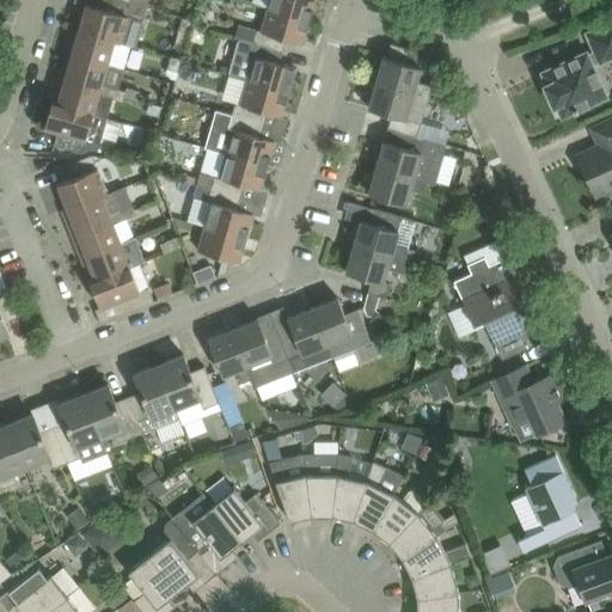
[(79,29),(121,41),(136,44),(144,19),(147,6),(132,1),(128,0),(102,0),(101,7),(87,2),(79,29)]
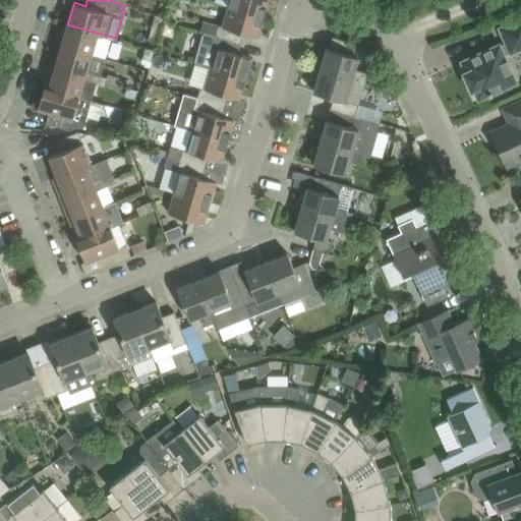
[(230,0),(229,5),(264,15),(268,0),(230,0)]
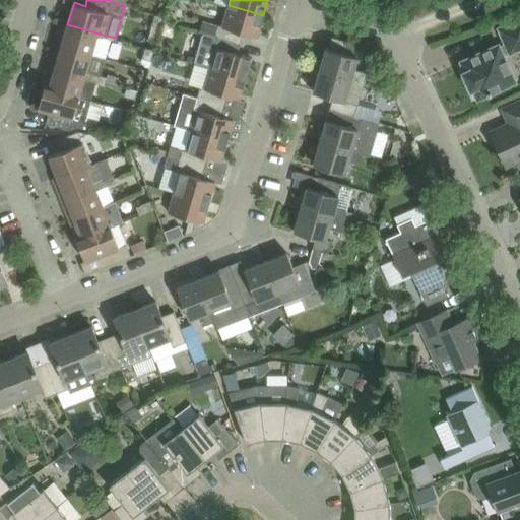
[(263,15),(229,5),(222,25),(218,24),(215,35),(241,43),(244,31),(257,36),(263,15)]
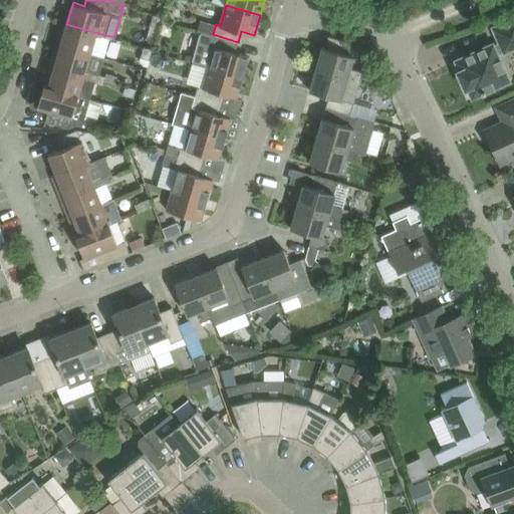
[(154,13),(151,24),(159,27),(162,16),(154,13)]
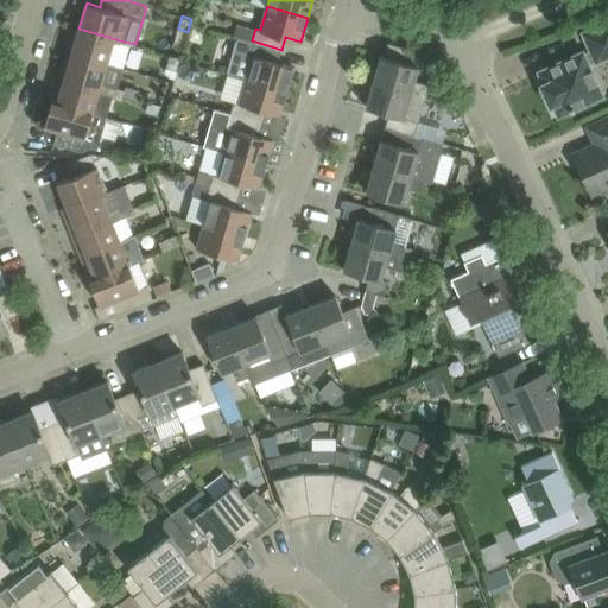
[(546,94),(552,101),(550,102),(551,103),(553,102),(559,114),(570,109),(570,111),(575,108),(575,107),(602,95),(588,64),(596,61),(607,55),(607,20),(583,32),(590,49),(583,52),(582,51),(540,71),(545,83),(543,84),(543,86),(545,84),(546,94)]
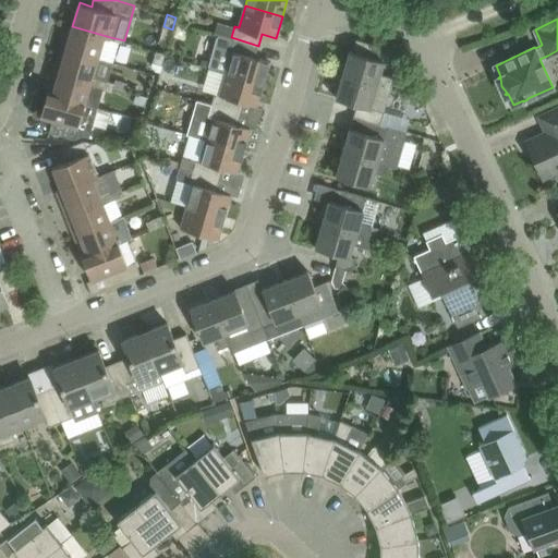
[(65,29),(61,47),(98,58),(105,36),(109,38),(110,37),(72,26),(71,31),(65,29)]
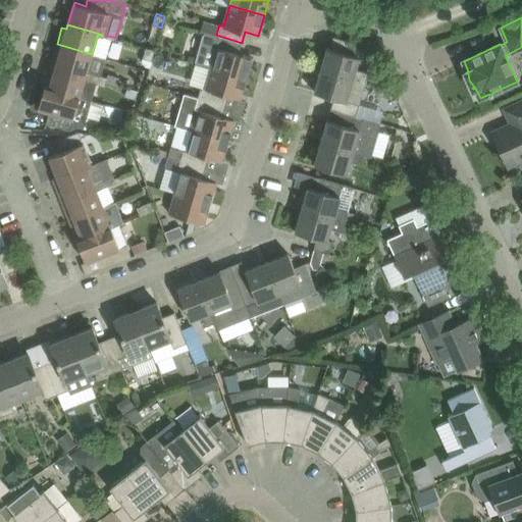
[(242,43),(216,35),(216,36),(204,32),(195,64),(211,68),(211,67),(247,77),(253,57),(239,53),(242,43)]
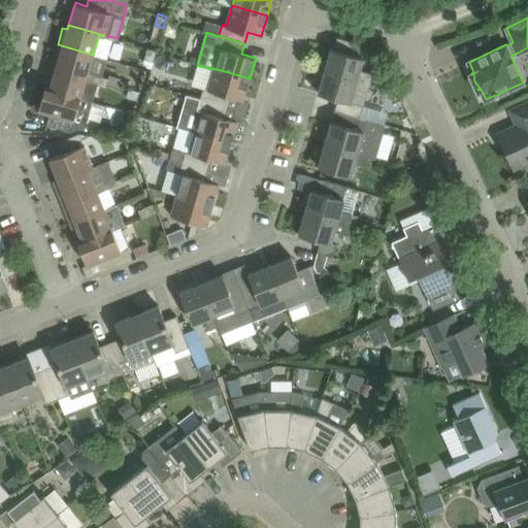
[(358,43),(355,55),(331,47),(325,70),(369,84),(372,73),(360,69),(367,45),(348,39),(347,40),(358,43)]
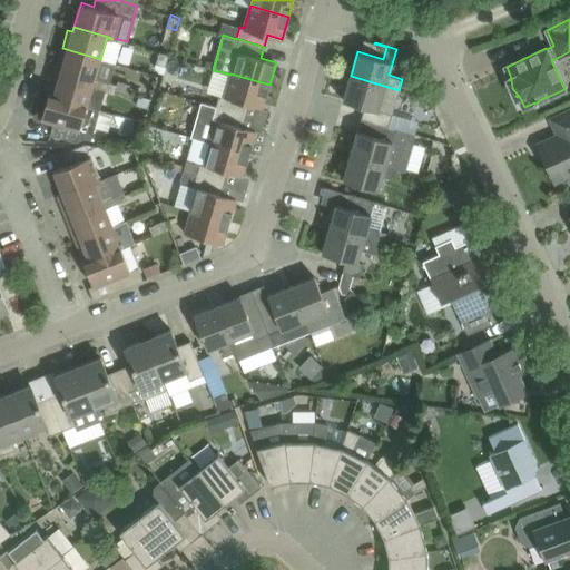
[(95,77),(100,59),(62,48),(56,71),(116,89),(117,84),(95,77)]
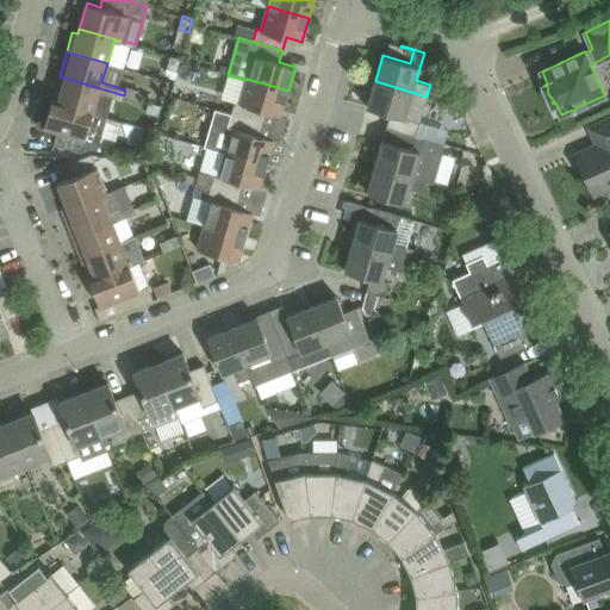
[(167,68),(178,70),(181,58),(170,55),(167,68)]
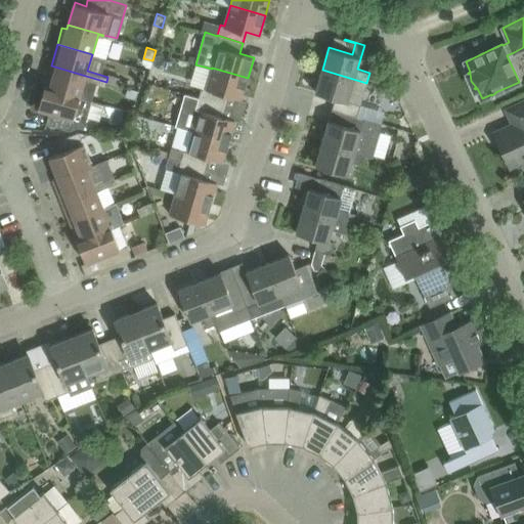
[(51,66),(45,86),(92,100),(97,84),(105,86),(106,82),(51,66)]
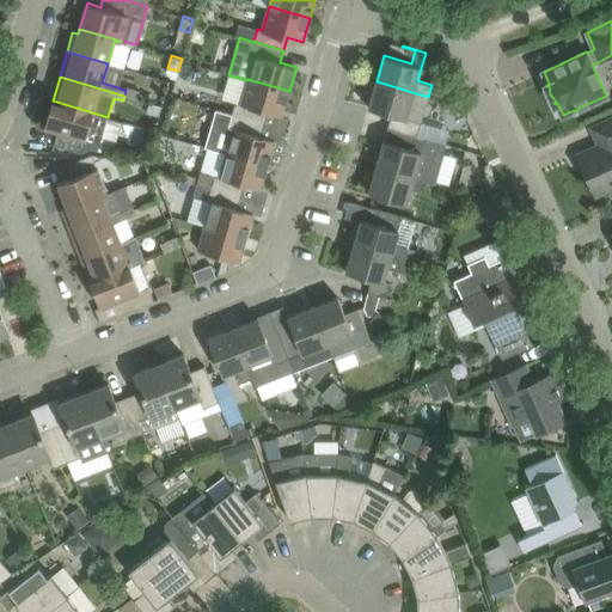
[(248,79),(248,80),(240,103),(236,102),(232,114),(262,123),(265,111),(282,115),(289,91),(248,79)]
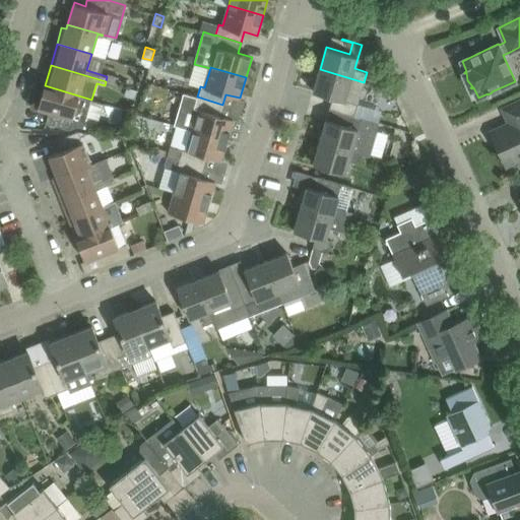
[(330,108),(349,114),(354,115),(359,104),(345,99),(348,88),(361,92),(364,82),(320,69),(313,91),(333,96),(330,108)]
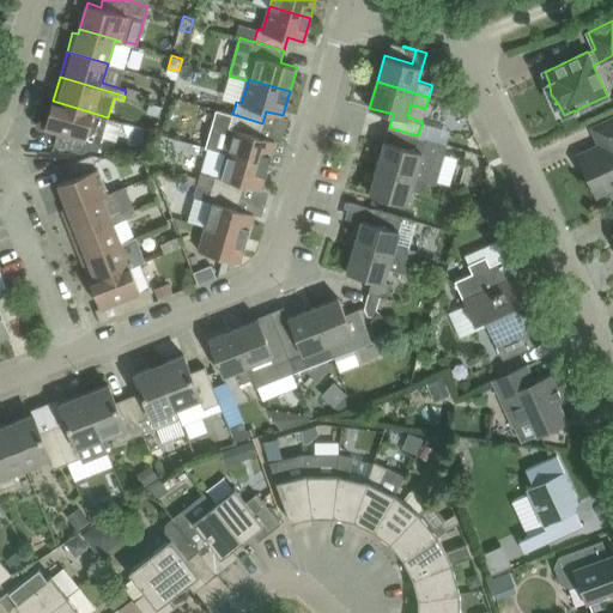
[(133,98),(137,89),(127,86),(126,90),(125,96),(133,98)]
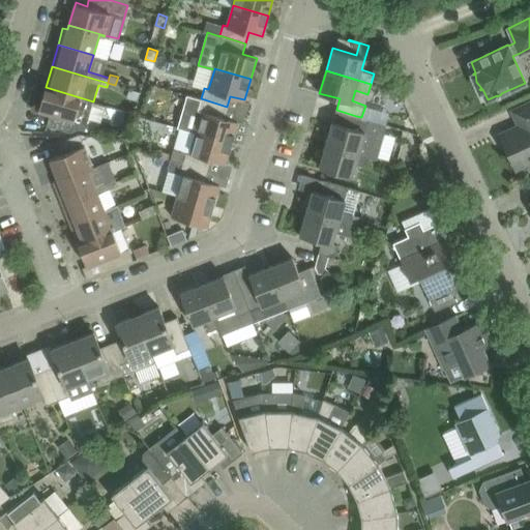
[(79,129),(86,130),(93,101),(46,87),(38,110),(51,113),(48,125),(67,130),(70,131),(79,129)]
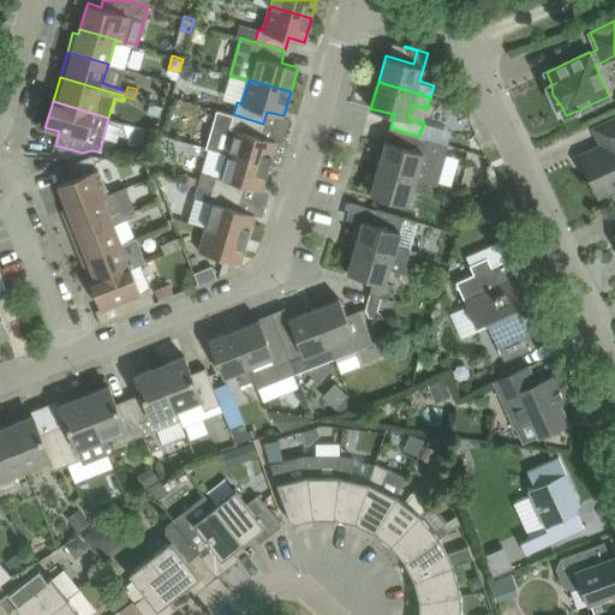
[(263,124),(233,114),(216,109),(207,147),(227,153),(269,165),(276,141),(260,136),(263,124)]
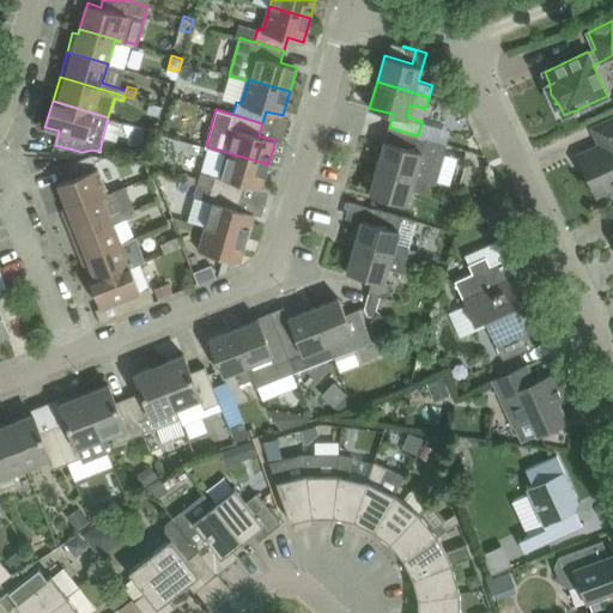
[(601,145),(578,155),(596,195),(612,187),(612,117),(594,127),(601,145)]
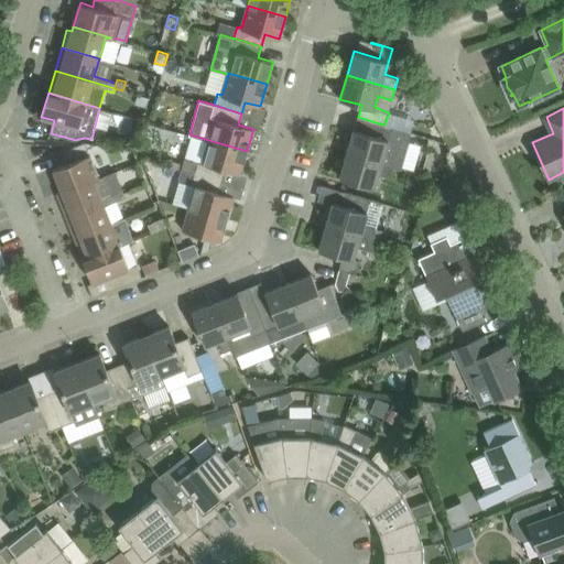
[(347,153),(393,166),(400,169),(411,132),(392,127),(388,139),(354,129),(347,153)]
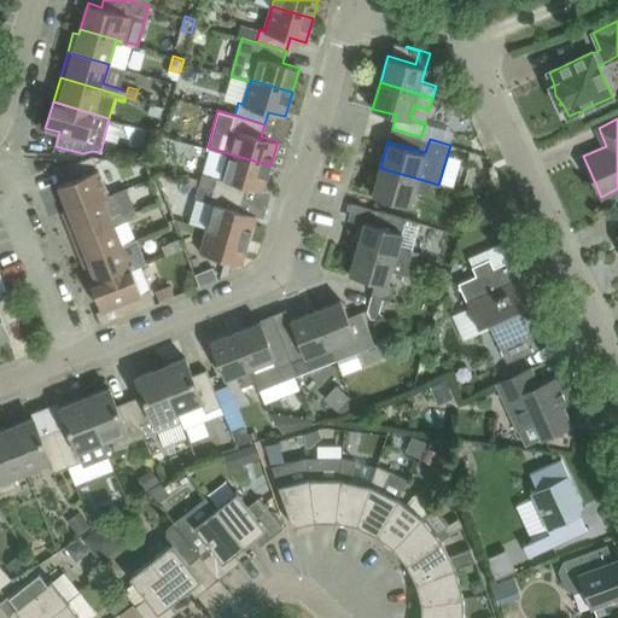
[(228,153),(208,147),(208,149),(209,149),(203,174),(199,185),(213,188),(244,198),(248,185),(263,190),(270,165),(228,153)]
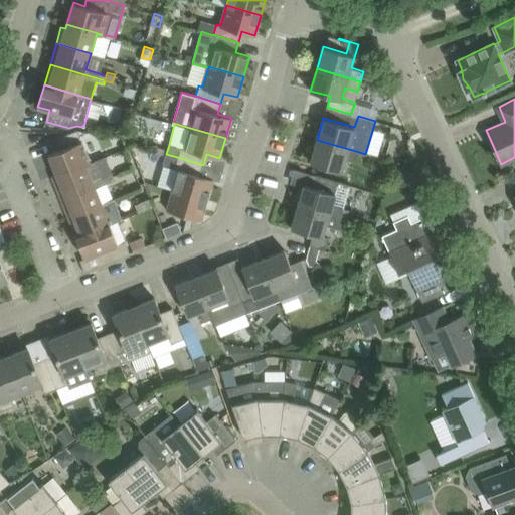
[(77,129),(74,131),(55,138),(60,149),(48,154),(56,174),(52,176),(91,162),(77,129)]
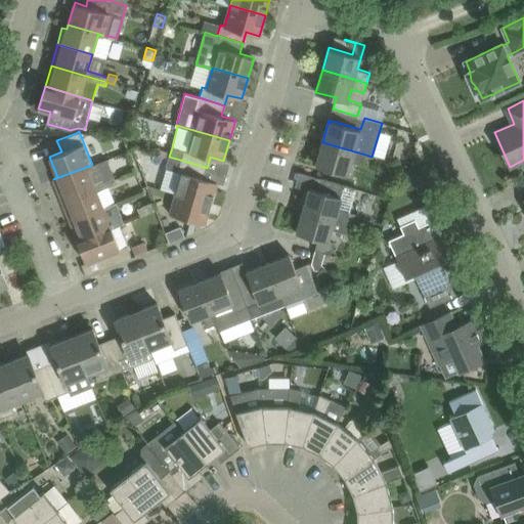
[(365,155),(322,142),(316,165),(336,171),(347,174),(351,162),(362,165),(365,155)]
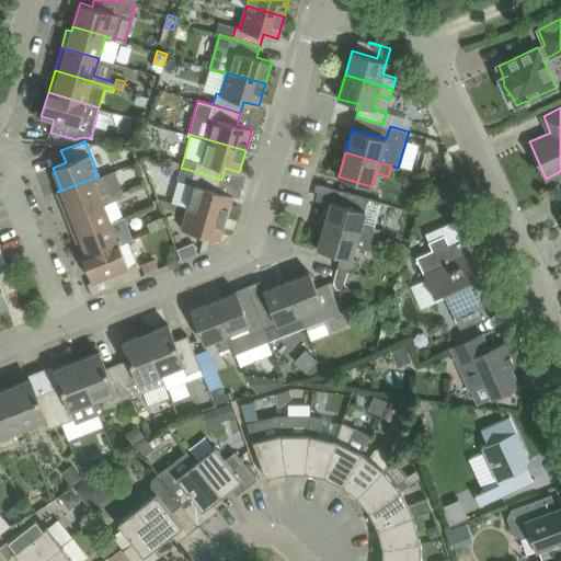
[(181,169),(178,180),(190,183),(193,171),(181,168),(181,169)]
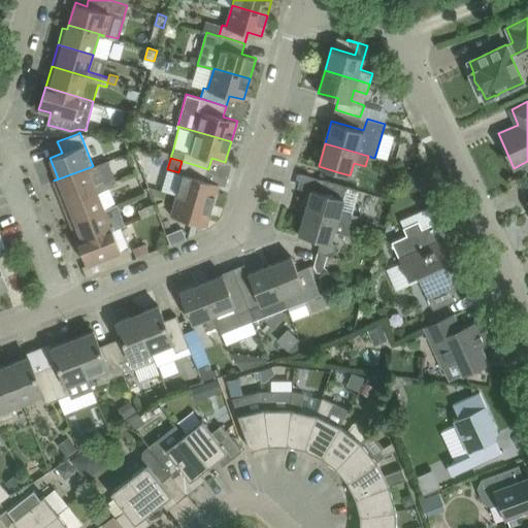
[(183,173),(176,194),(212,204),(219,184),(205,179),(208,169),(182,161),(178,172),(183,173)]
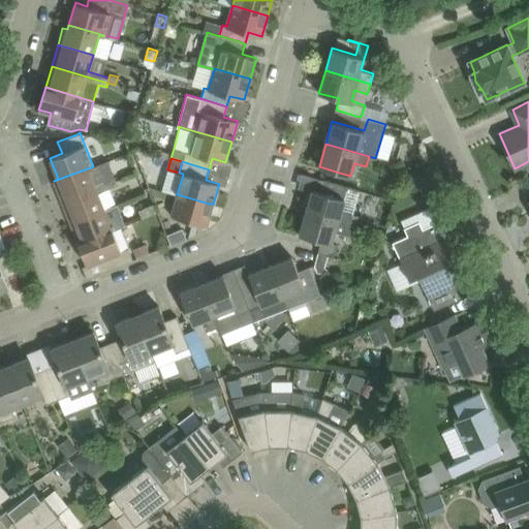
[(116,176),(104,180),(99,164),(93,166),(54,181),(62,201),(117,180),(116,176)]
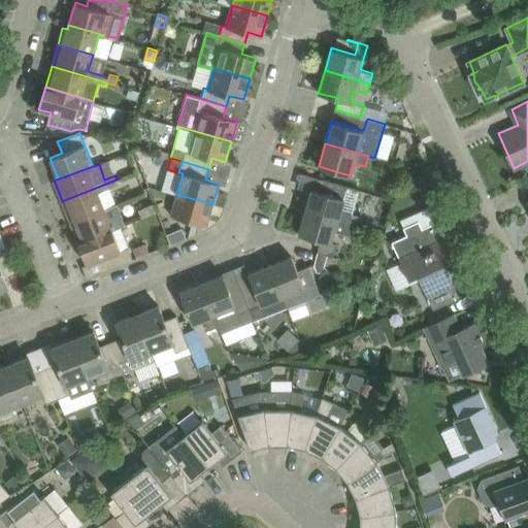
[(117,179),(62,201),(70,222),(104,208),(98,192),(118,184),(117,179)]
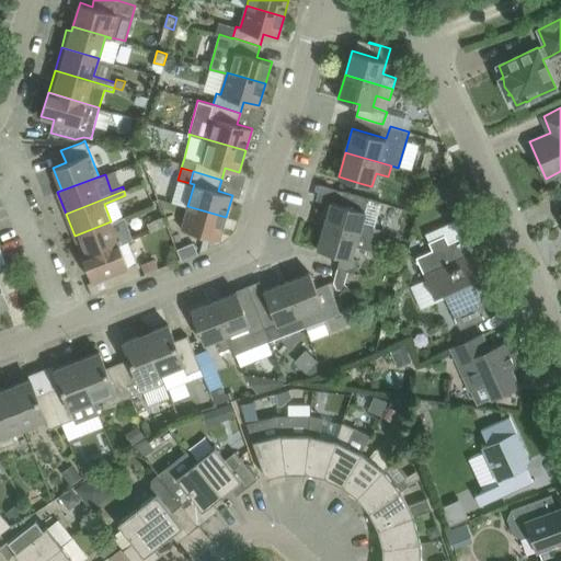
[(369,197),(343,191),(340,203),(331,201),(324,225),(370,238),(371,239),(375,227),(362,224),(369,197)]
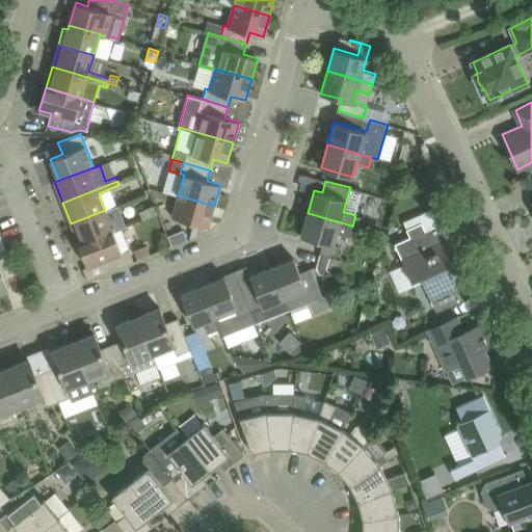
[(208,227),(214,206),(178,195),(173,216),(208,227)]
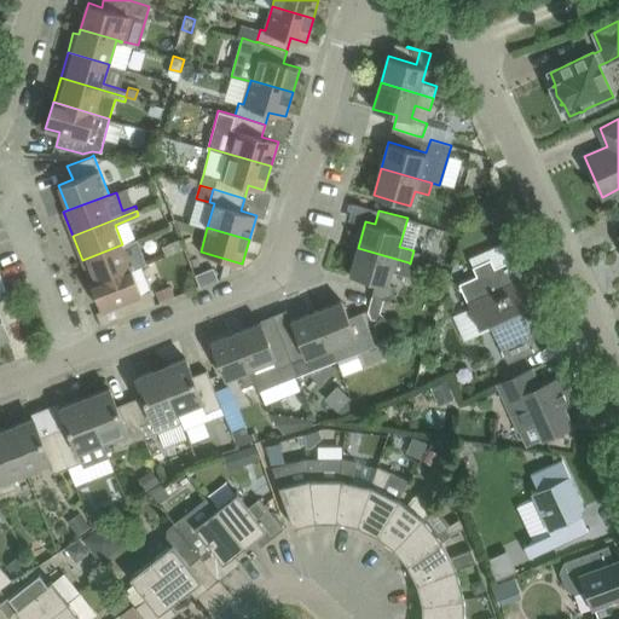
[(169,242),(173,253),(185,248),(181,237),(169,242)]
